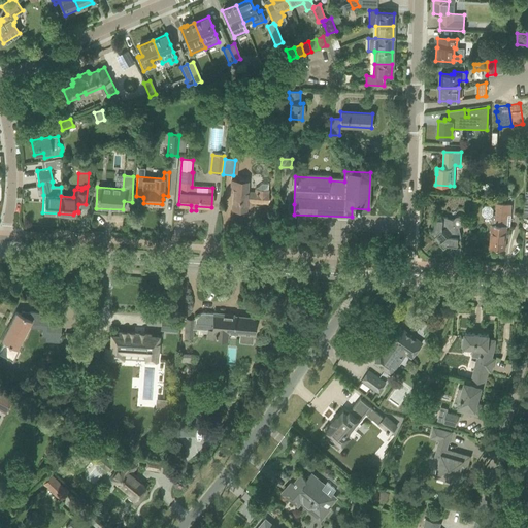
[(231,183),(230,192),(233,192),(232,208),(245,209),(245,203),(246,203),(246,202),(267,203),(268,185),(268,184),(261,184),(254,189),(254,191),(246,191),(248,184),(231,183)]
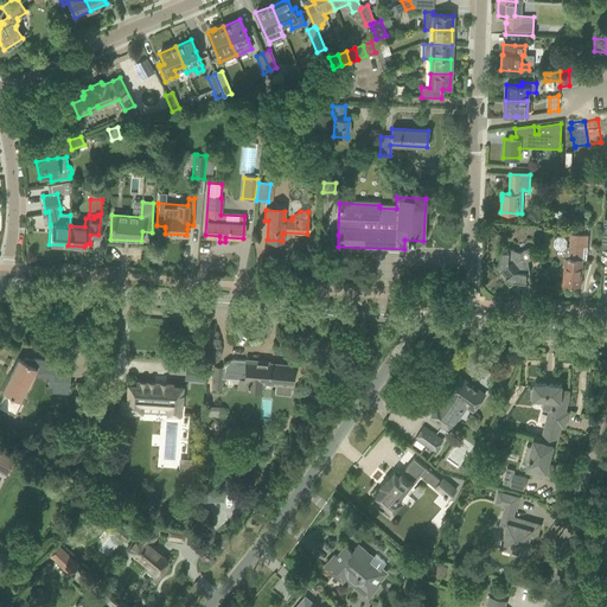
[(569,215),(569,223),(577,224),(579,215),(569,215)]
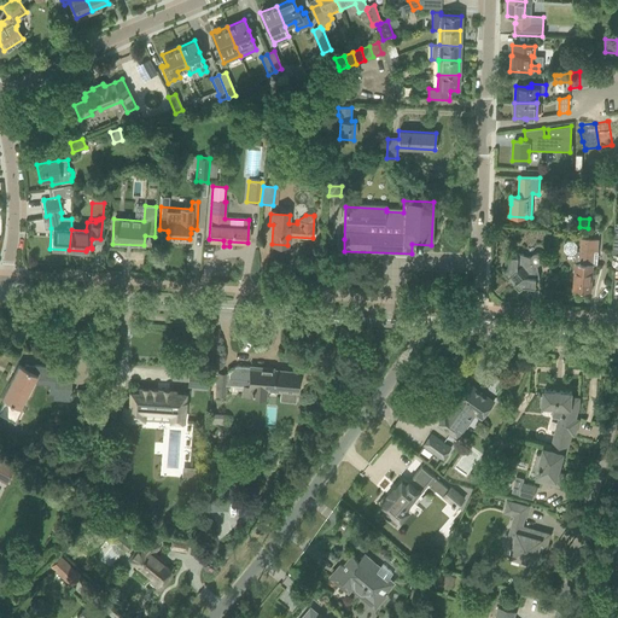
[(564,244),(564,250),(566,254),(571,254),(571,255),(575,257),(573,278),(572,290),(590,292),(593,264),(596,264),(598,252),(599,240),(581,239),(579,251),(576,251),(577,244),(575,242),(567,242),(564,244)]
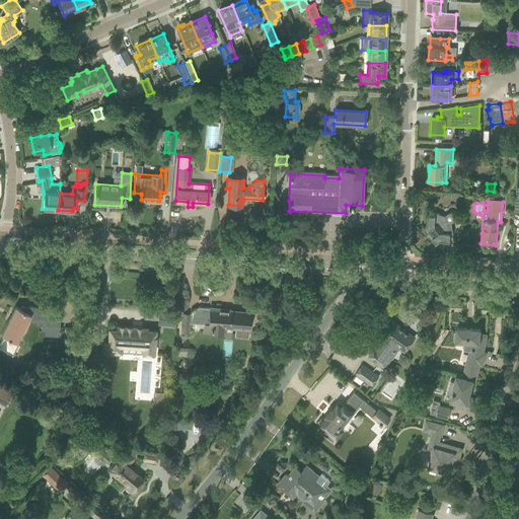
[(446,214),(445,216),(436,213),(435,216),(427,215),(426,225),(423,228),(427,232),(429,231),(433,237),(432,238),(436,243),(439,240),(449,241),(450,233),(453,233),(451,223),(453,222),(455,219),(455,217),(453,214),(451,213),(449,213),(446,214)]
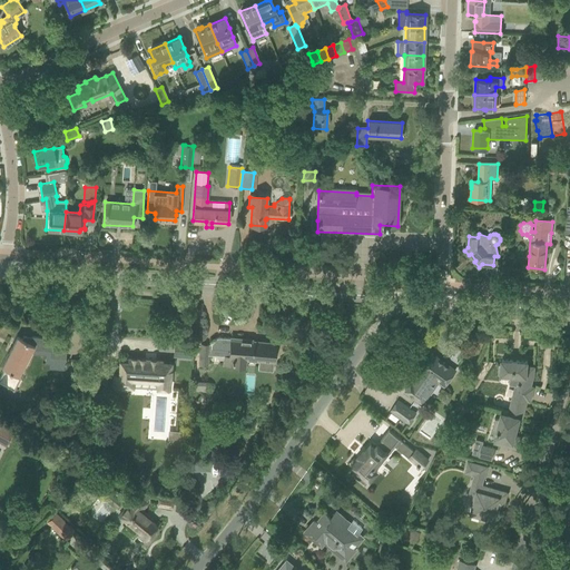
[(3,370),(0,376),(0,382),(13,390),(21,376),(19,375),(32,349),(50,351),(49,357),(66,359),(67,340),(51,338),(48,338),(48,337),(23,336),(22,338),(18,336),(1,366),(8,370),(7,371),(3,370)]
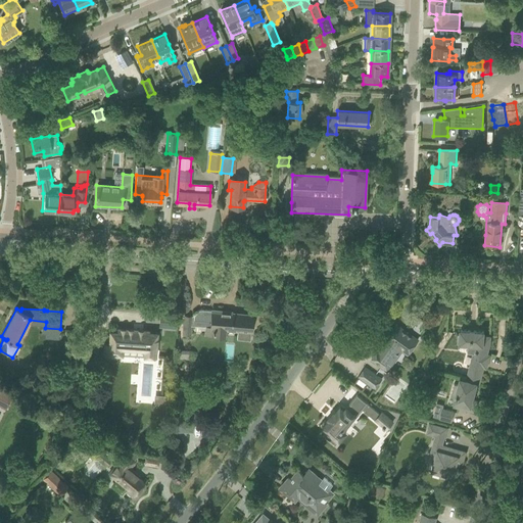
[(184,315),(183,325),(183,334),(191,335),(191,326),(194,326),(197,323),(207,323),(207,324),(210,327),(212,327),(211,335),(225,336),(225,328),(238,329),(237,339),(250,340),(252,316),(239,315),(239,314),(226,313),(227,312),(211,310),(211,311),(202,310),(198,311),(195,313),(193,316),(184,315)]
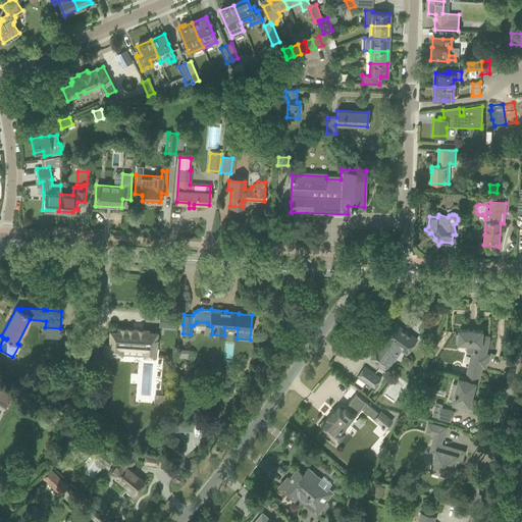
[(176,314),(160,313),(159,326),(175,327),(176,314)]
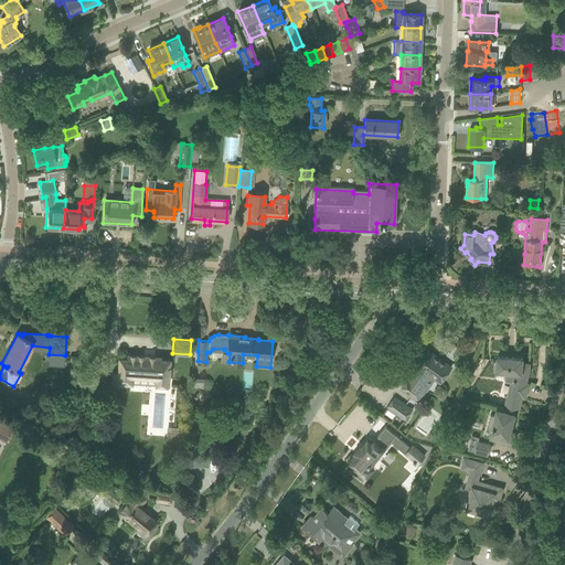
[(407,380),(401,388),(418,401),(425,392),(423,391),(432,376),(440,383),(448,372),(437,363),(439,360),(427,351),(417,365),(419,368),(409,381),(407,380)]
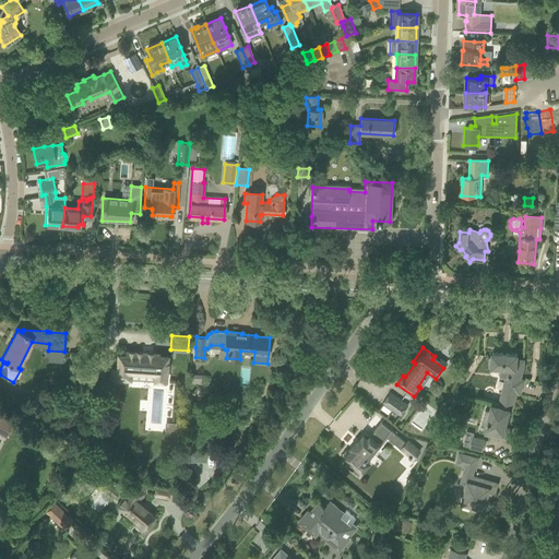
[(111,368),(110,380),(130,381),(131,372),(154,375),(154,381),(167,382),(168,356),(156,355),(156,353),(126,351),(125,354),(118,354),(117,368),(111,368)]
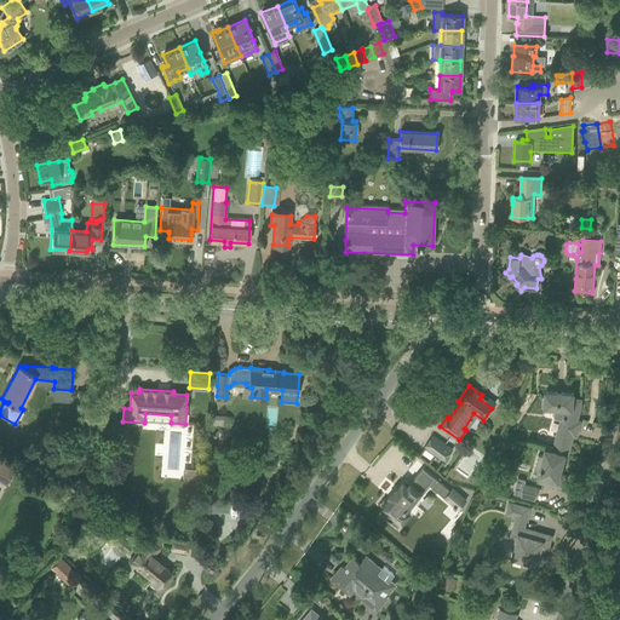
[(552,451),(564,454),(568,454),(573,436),(575,436),(577,436),(580,422),(579,420),(579,422),(577,420),(580,408),(580,400),(573,399),(573,392),(545,391),(545,397),(543,396),(541,407),(555,408),(555,418),(561,419),(552,451)]
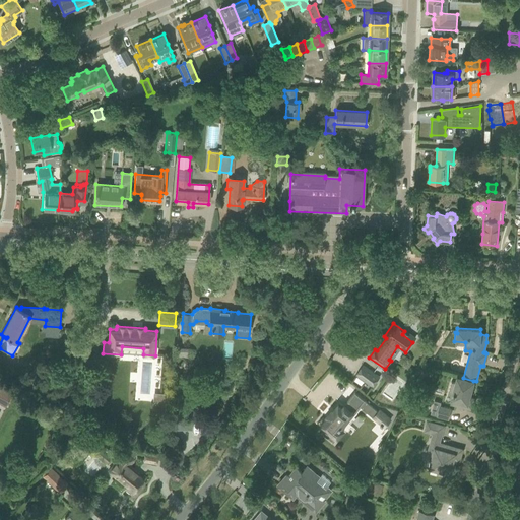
[(177,347),(176,358),(187,358),(188,348),(177,347)]
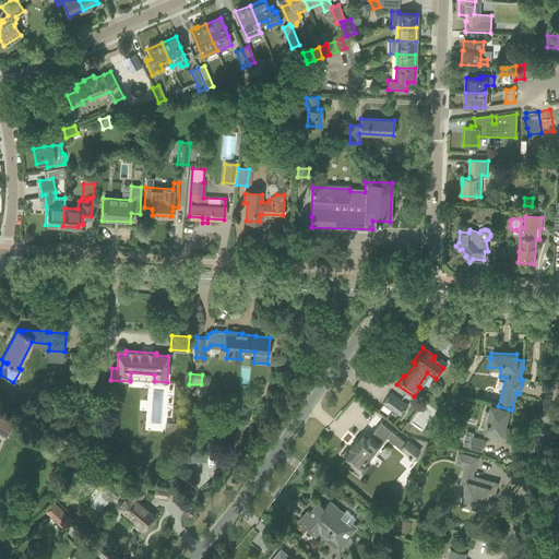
[(402,402),(400,400),(390,393),(383,403),(392,409),(400,416),(407,405),(402,402)]
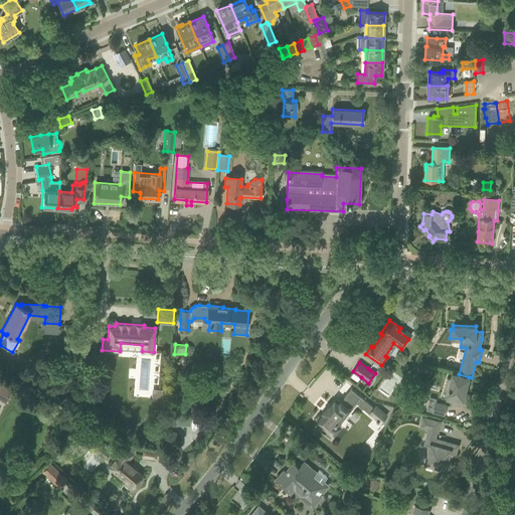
[(469,377),(459,374),(453,373),(451,379),(447,378),(444,389),(448,390),(447,395),(448,395),(447,400),(467,405),(470,395),(465,394),(469,377)]
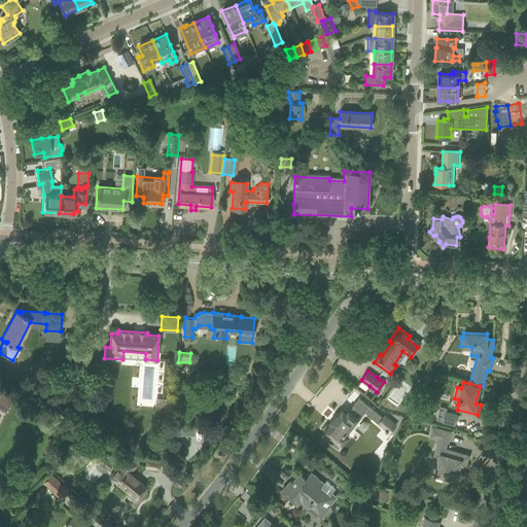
[(397,389),(391,398),(398,403),(405,395),(397,389)]
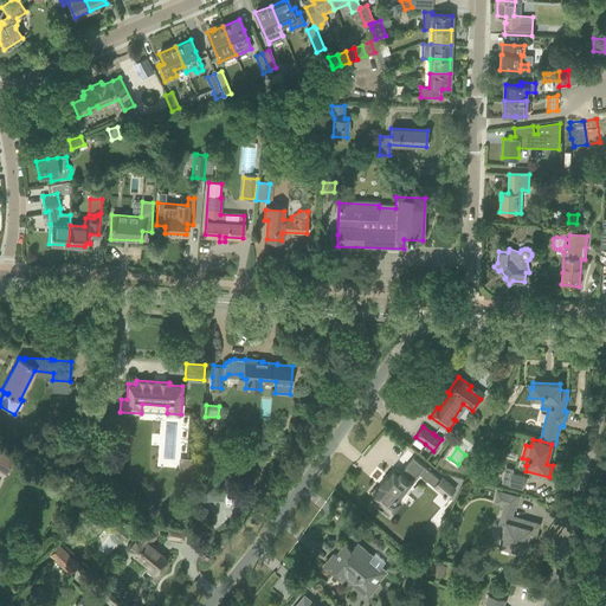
[(12,458),(0,451),(0,466),(6,470),(12,458)]
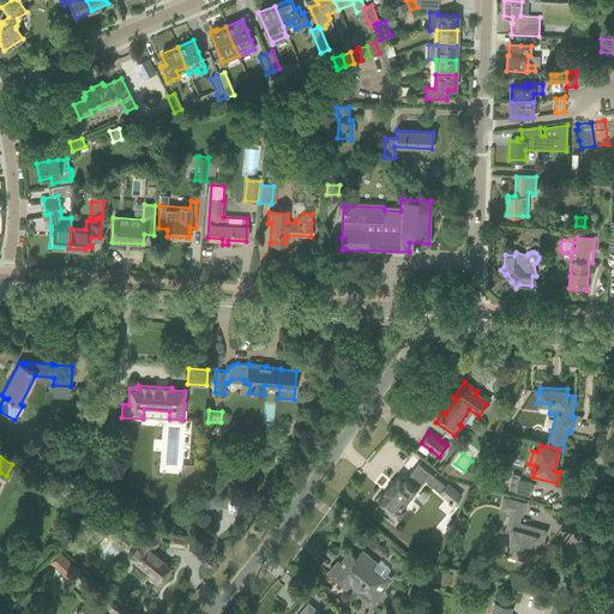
[(386,493),(379,501),(386,509),(381,513),(392,523),(397,517),(398,518),(407,509),(403,505),(417,488),(417,487),(421,483),(422,485),(425,481),(428,483),(440,493),(450,501),(451,504),(451,503),(453,505),(461,495),(447,485),(446,487),(431,474),(432,473),(419,463),(407,477),(402,474),(393,485),(392,485),(385,492),(386,493)]
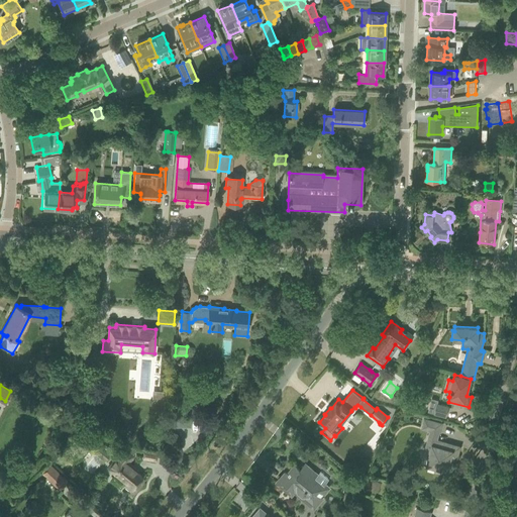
[(435,407),(429,405),(427,412),(446,417),(448,407),(436,404),(435,407)]
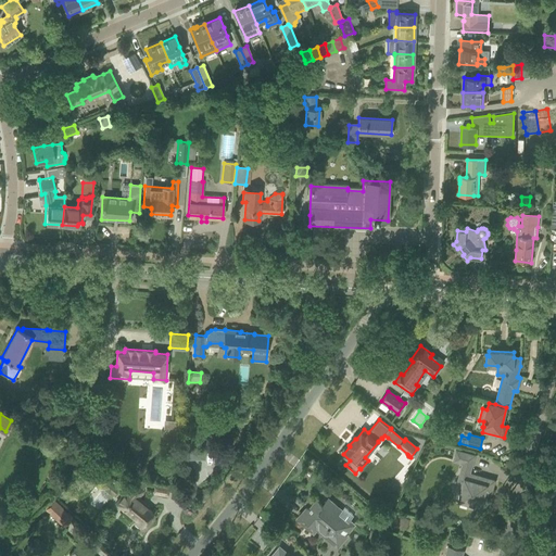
[(474,456),(457,451),(454,460),(471,465),(474,456)]
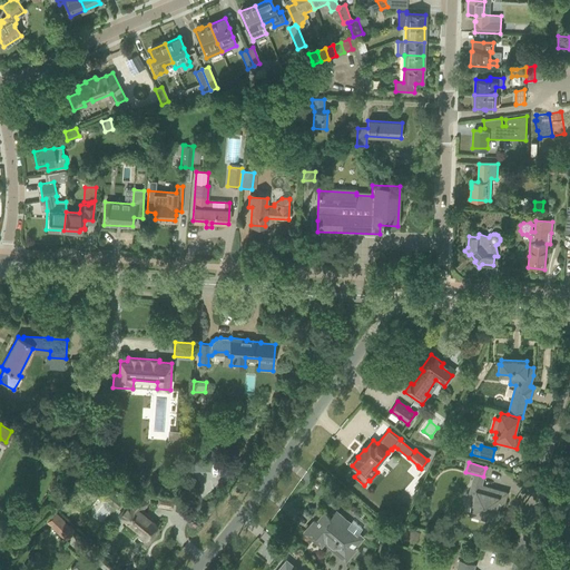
[(472,483),(470,491),(470,492),(479,494),(475,505),(473,504),(471,512),(472,512),(471,516),(480,518),(480,514),(492,518),(495,504),(502,505),(505,495),(492,491),(492,489),(472,483)]
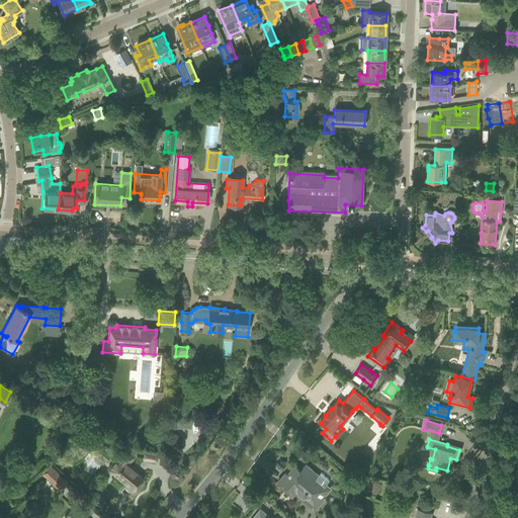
[(71,450),(77,444),(72,440),(66,446),(71,450)]
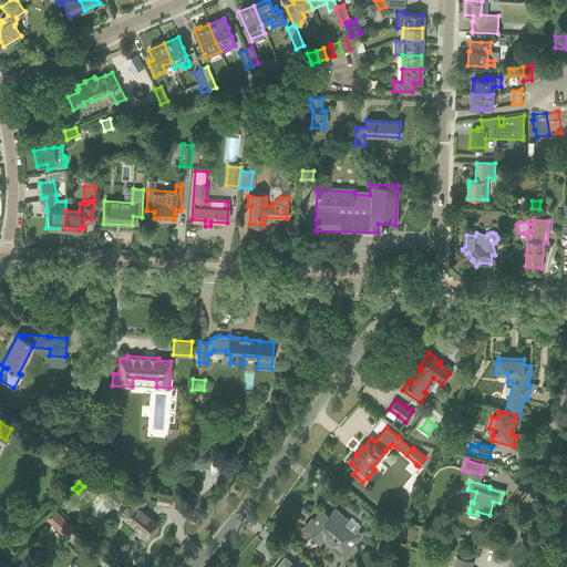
[(112,486),(109,490),(111,492),(121,501),(122,502),(130,492),(131,491),(112,486)]
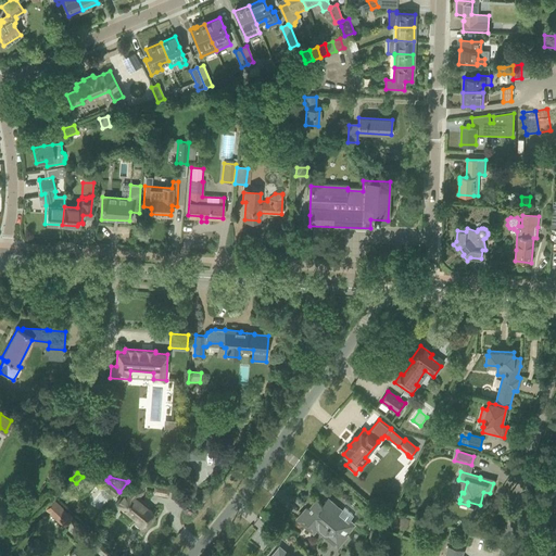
[(133,482),(115,503),(125,510),(135,519),(134,521),(141,527),(138,530),(141,533),(153,518),(153,516),(152,514),(153,513),(140,502),(142,500),(138,496),(142,491),(133,482)]
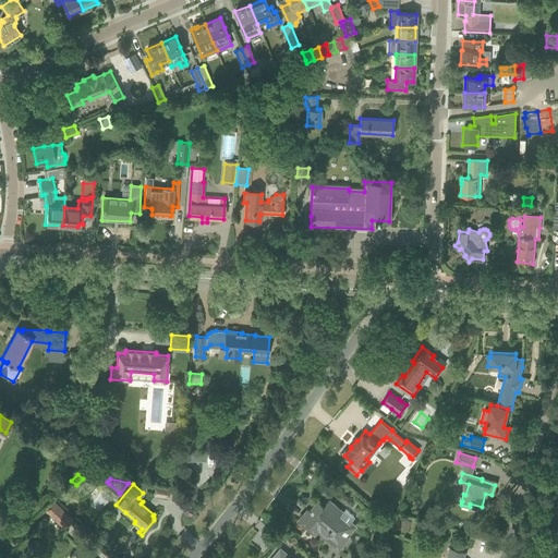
[(169,490),(158,488),(156,487),(154,495),(168,498),(169,490)]
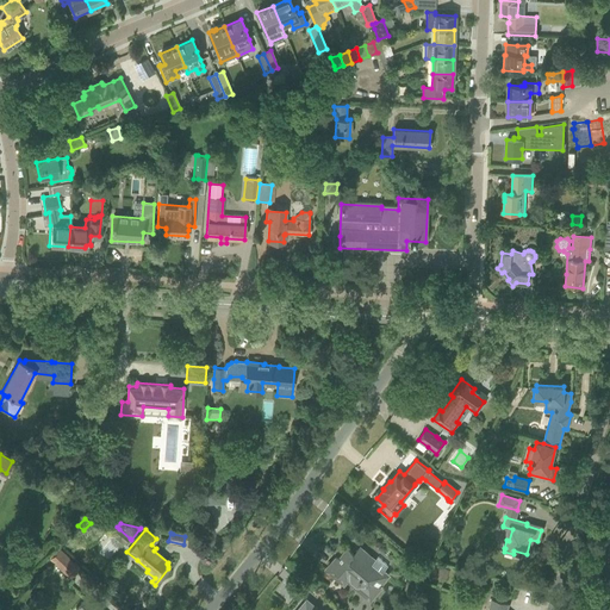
[(60,548),(49,559),(69,579),(70,577),(80,568),(60,548)]
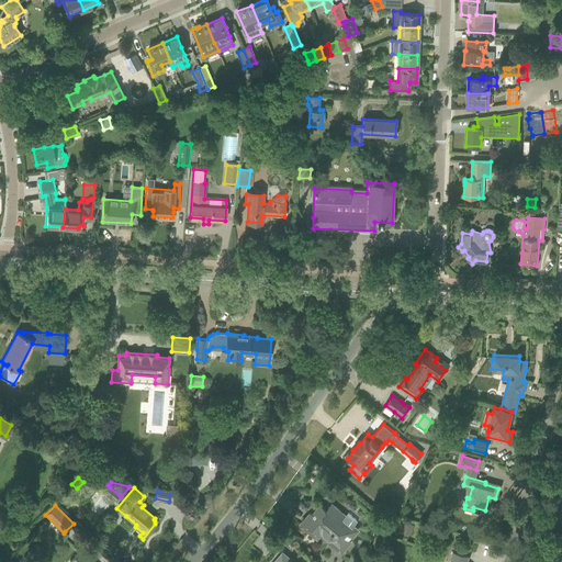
[(310,514),(300,525),(317,539),(318,537),(321,535),(322,534),(326,537),(324,539),(335,548),(344,536),(349,540),(357,531),(358,529),(353,526),(357,521),(348,514),(346,516),(335,507),(328,515),(325,512),(325,510),(319,505),(314,513),(314,514),(312,515),(310,514)]
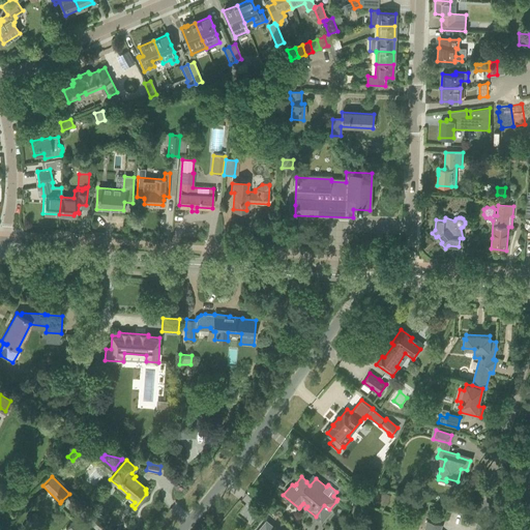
[(366,487),(361,492),(366,497),(372,492),(366,487)]
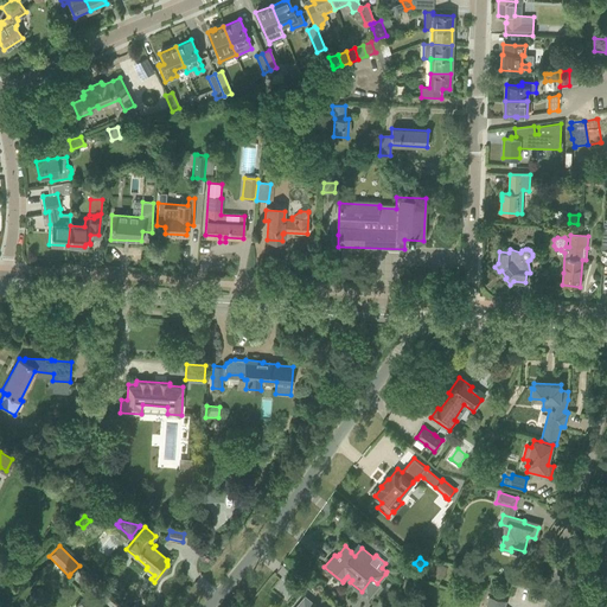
[(438,563),(434,575),(445,579),(448,567),(438,563)]
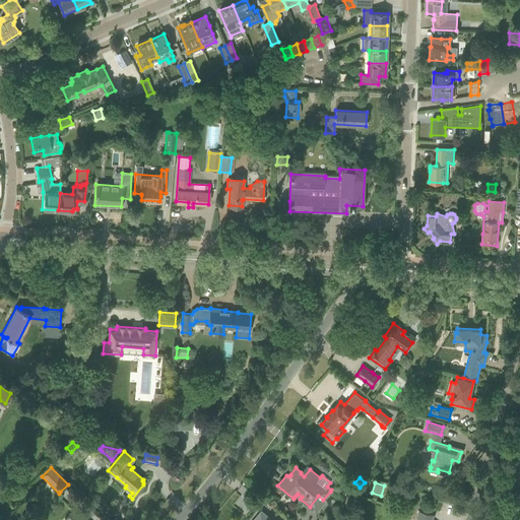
[(65,519),(85,519),(75,509),(65,519)]
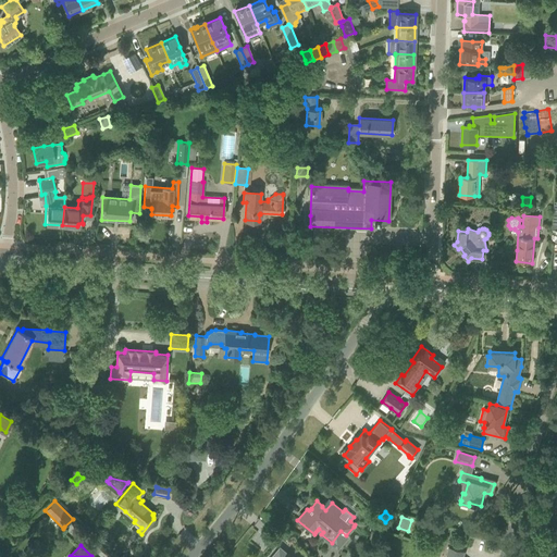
[(449,547),(446,556),(462,556),(465,552),(449,547)]
